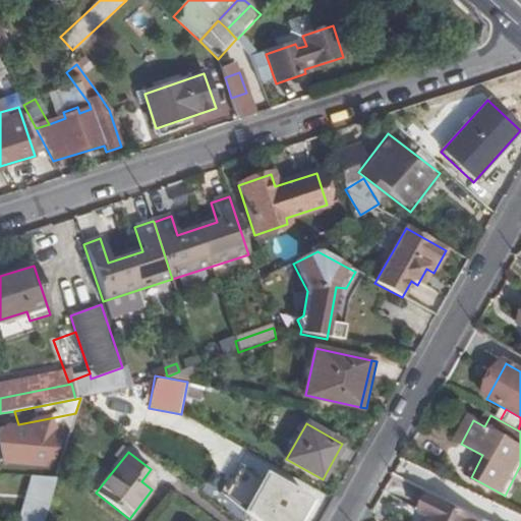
[(17,520),(43,520),(56,477),(32,475),(17,520)]
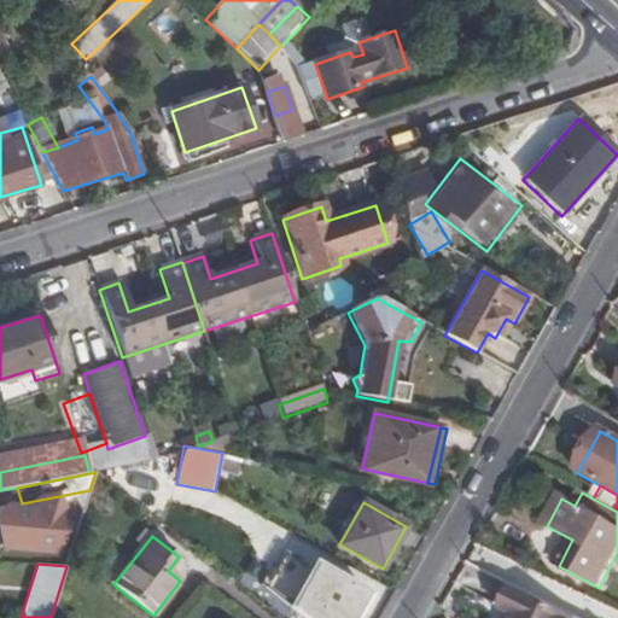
[(354,617),(368,594),(315,564),(291,607),(305,617),(354,617)]
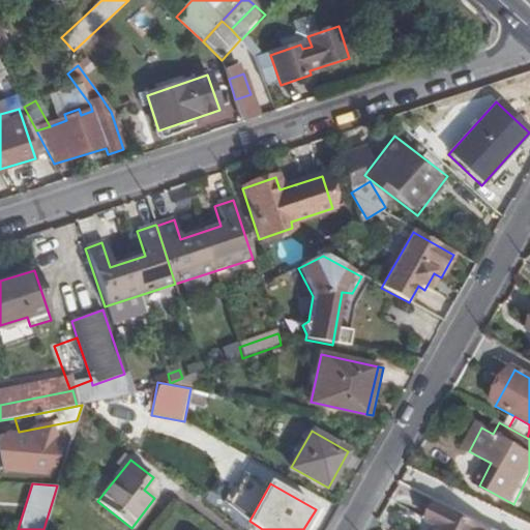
[(493,529),(439,504),(431,524),(439,528),(437,529),(493,529)]
